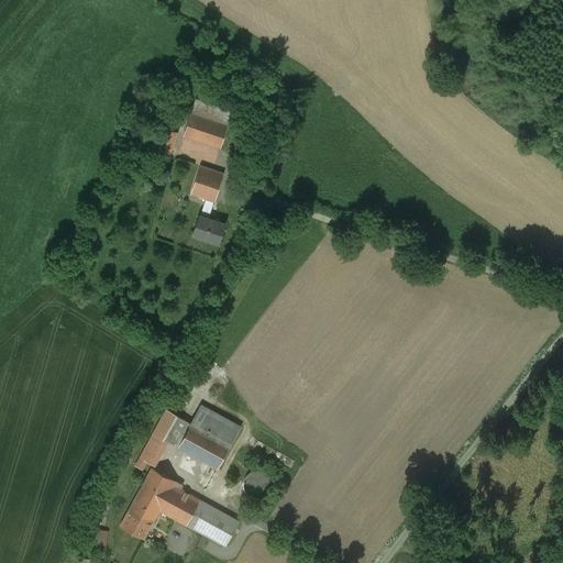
[(195,101),(191,112),(229,124),(232,113),(195,101)]
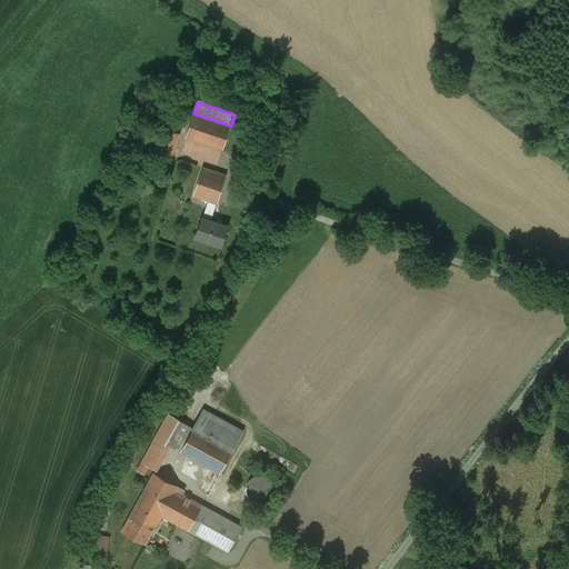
[(231,126),(193,113),(186,137),(223,149),(231,126)]
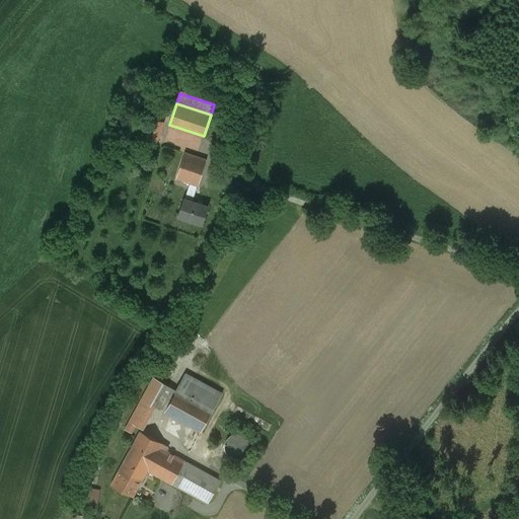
[(163,121),(147,116),(140,136),(156,141),(163,121)]
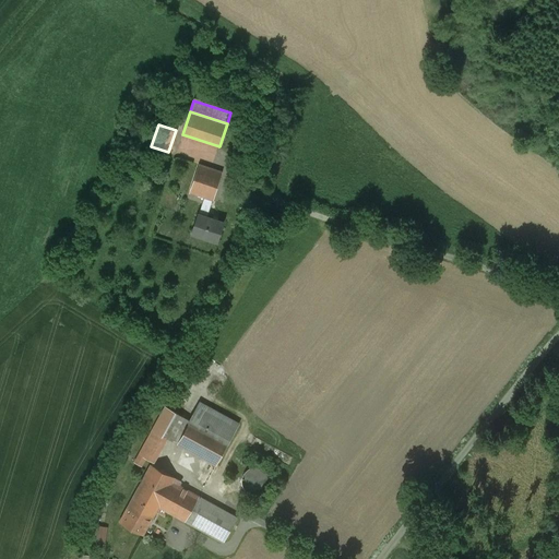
[(185,191),(203,197),(213,200),(223,171),(193,162),(185,191)]
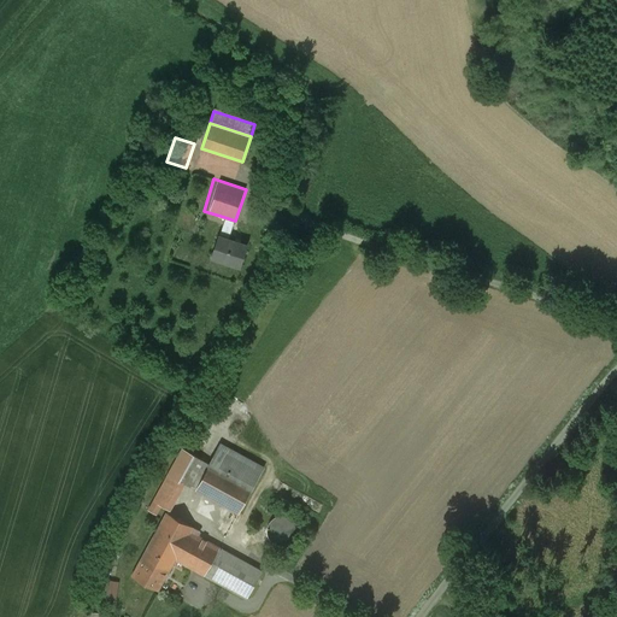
[(229,239),(235,221),(224,217),(211,257),(241,266),(248,245),(229,239)]
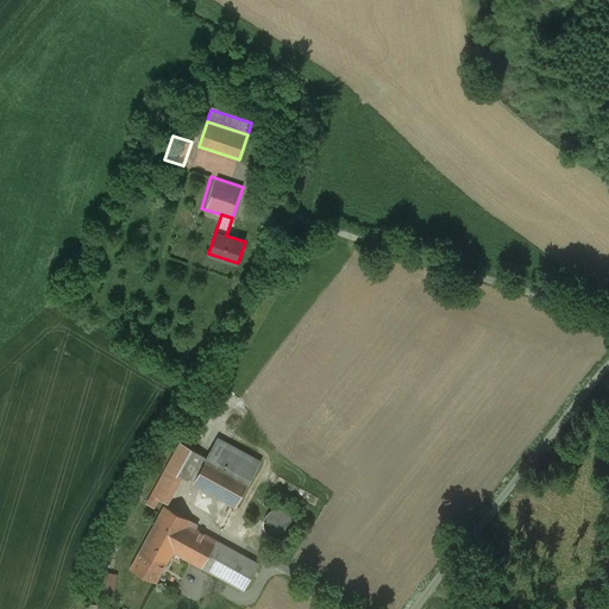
[(261,462),(218,439),(207,458),(194,483),(236,506),(261,462)]
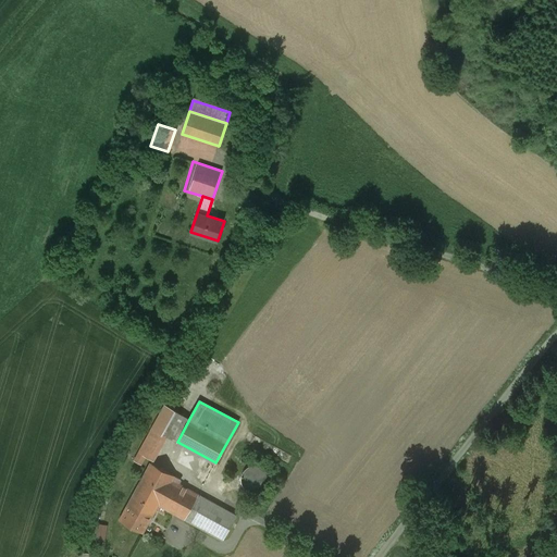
[(189,419),(165,405),(135,460),(140,463),(145,456),(152,460),(166,435),(177,442),(189,419)]
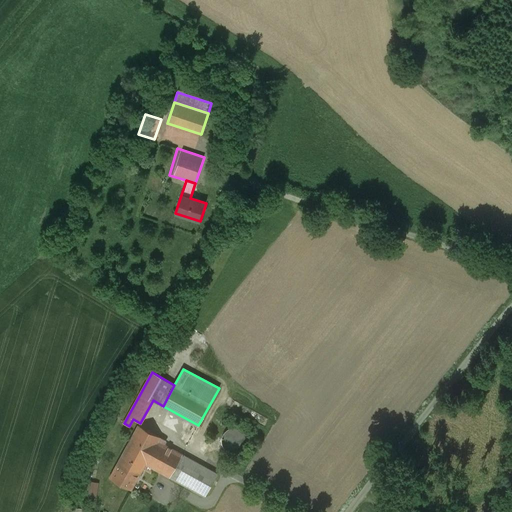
[(246,415),(266,423),(269,417),(248,408),(246,415)]
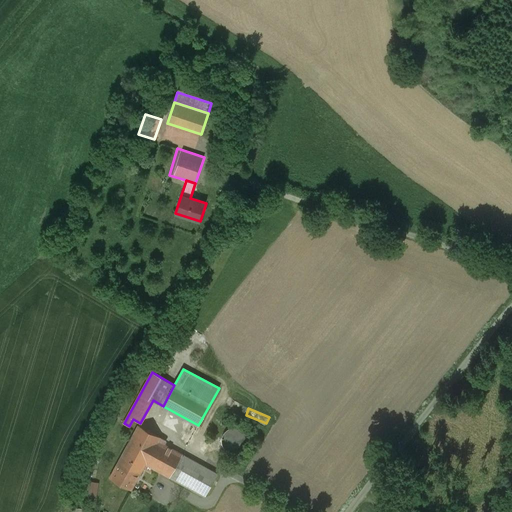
[(139,426),(128,446),(135,450),(133,452),(147,460),(158,441),(160,437),(139,426)]
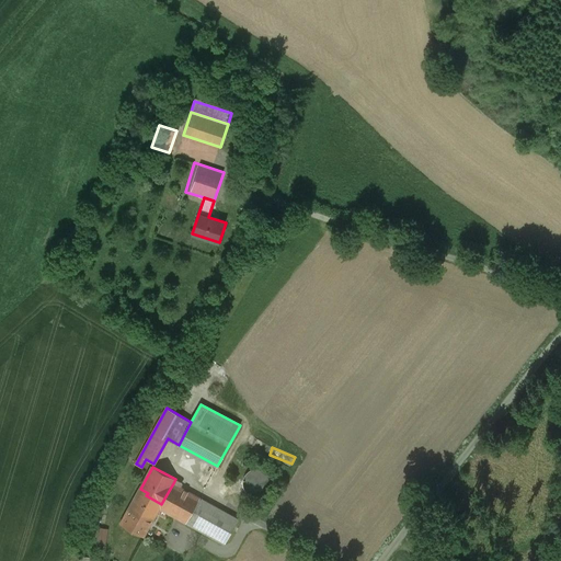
[(272,488),(273,482),(272,477),(268,472),(263,469),(258,468),(252,469),(247,472),(244,477),(243,483),(244,489),(248,493),(252,496),(259,497),(264,496),(268,493),(272,488)]
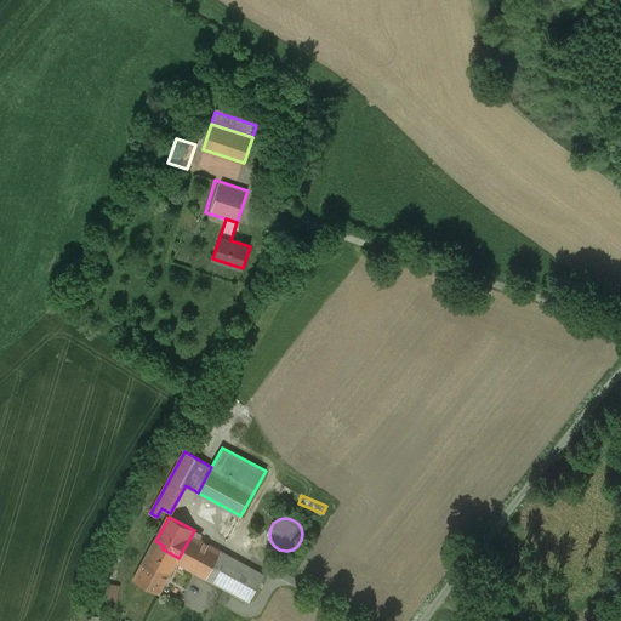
[(178,558),(176,562),(206,577),(221,552),(192,535),(178,558)]
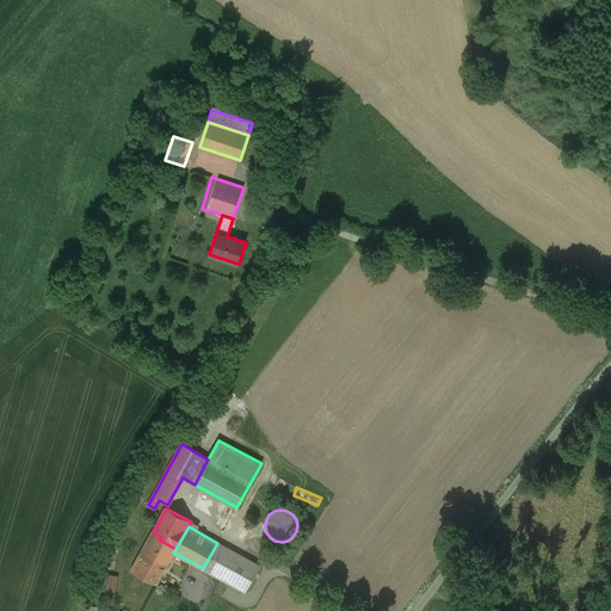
[(161,537),(153,532),(131,569),(156,584),(173,553),(176,549),(159,539),(161,537)]
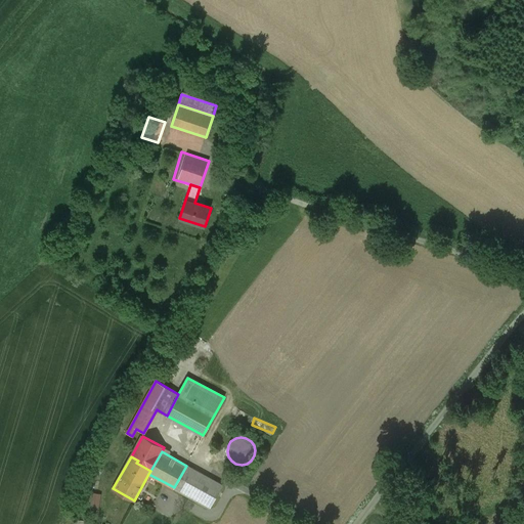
[(222,485),(186,466),(174,487),(174,488),(210,508),(222,485)]
